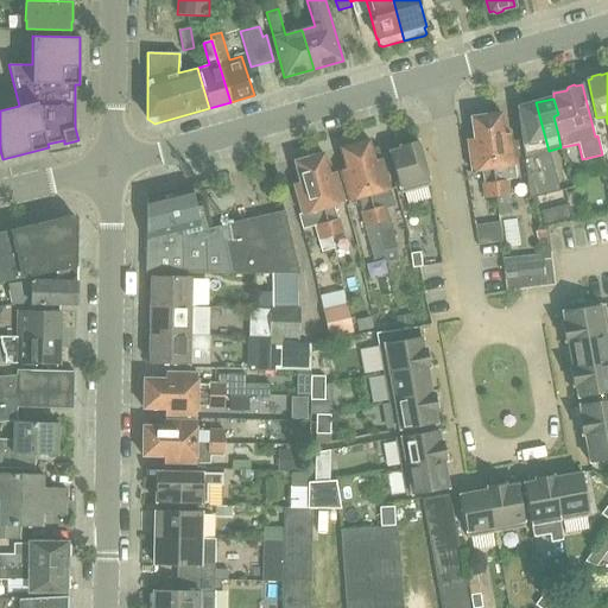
[(552,169),(549,151),(545,138),(536,102),(518,107),(527,175),(531,197),(559,191),(552,169)]
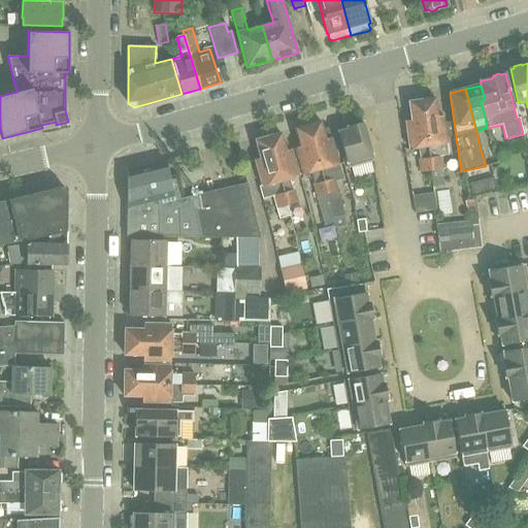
[(435,98),(422,100),(430,171),(441,169),(439,156),(448,155),(447,143),(446,137),(444,123),(443,117),(437,117),(435,98)]
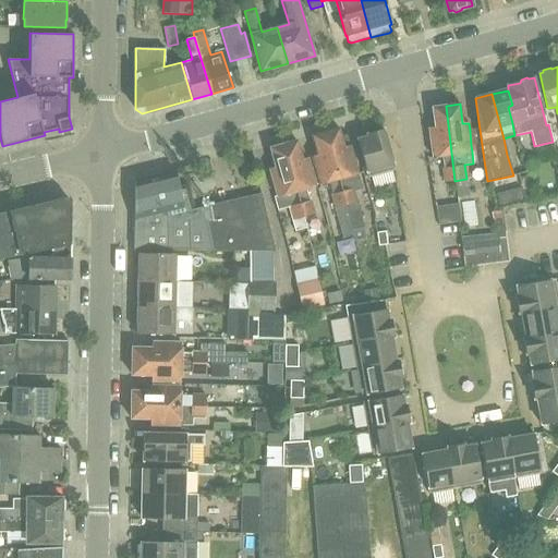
[(444,182),(455,181),(446,106),(433,108),(435,128),(429,128),(433,157),(443,156),(444,168),(443,168),(444,182)]
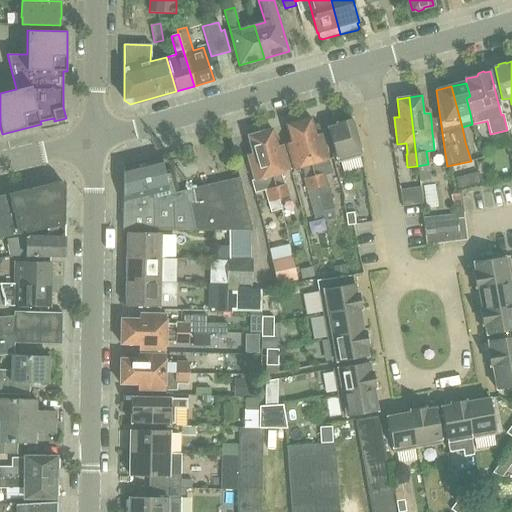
[(316,135),(311,117),(298,121),(317,188),(324,210),(334,208),(324,174),(332,172),(321,133),(316,135)]
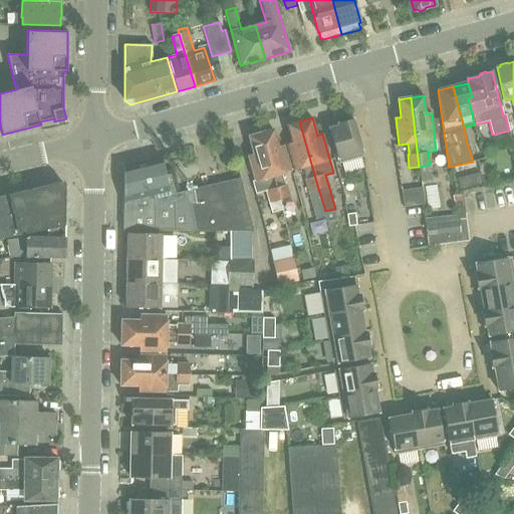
[(363,157),(353,118),(338,122),(338,125),(328,127),(338,164),(363,157)]
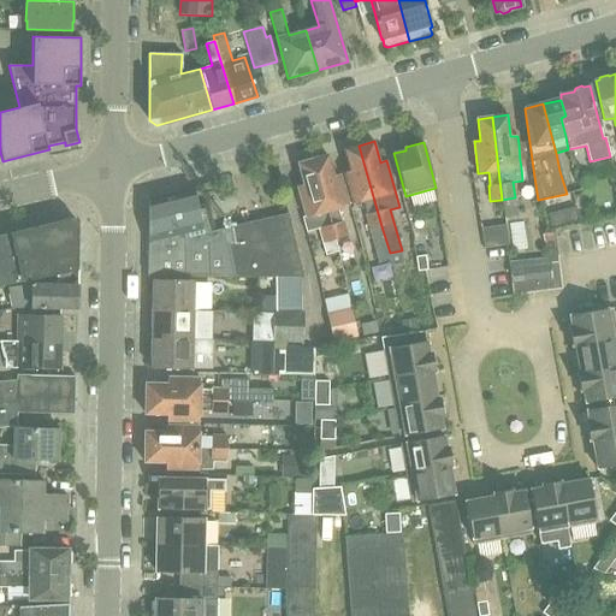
[(367,214),(366,214),(379,264),(391,260),(390,253),(381,226),(359,146),(344,149),(350,171),(344,172),(353,203),(363,201),(367,214)]
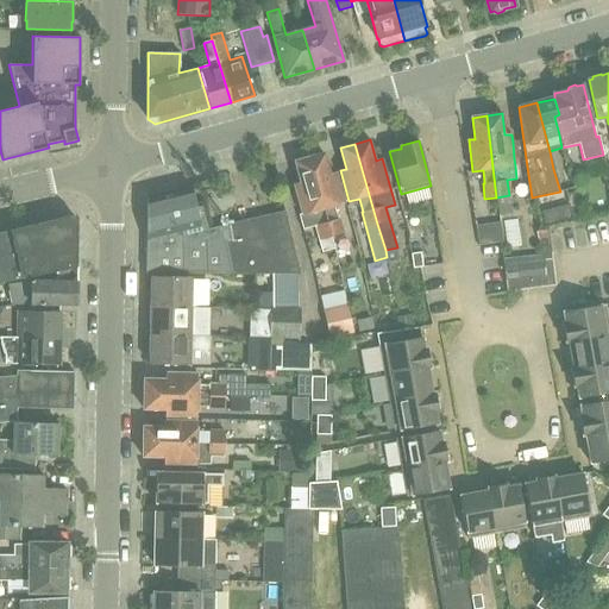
[(324,154),(308,157),(331,237),(344,233),(339,219),(337,219),(333,206),(344,203),(336,173),(330,174),(324,154)]
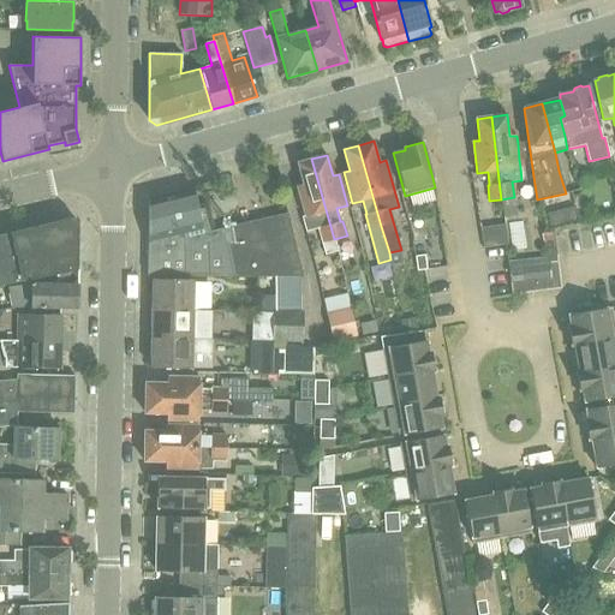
[(334,239),(311,159),(297,163),(303,184),(297,186),(305,218),(302,219),(305,231),(316,228),(323,255),(338,250),(334,239)]
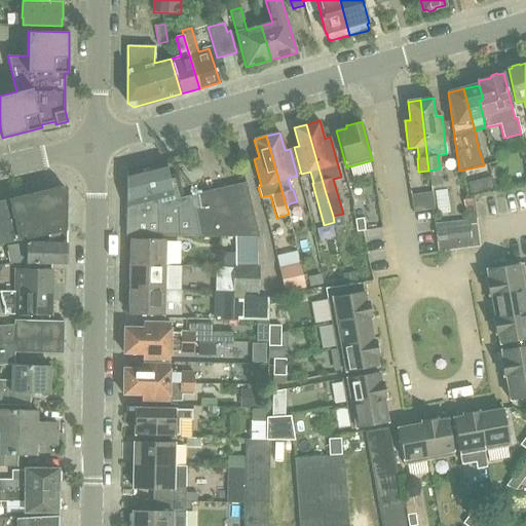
[(258,236),(246,184),(212,192),(212,190),(183,197),(178,174),(168,176),(165,160),(128,168),(126,168),(125,214),(125,235),(258,236)]
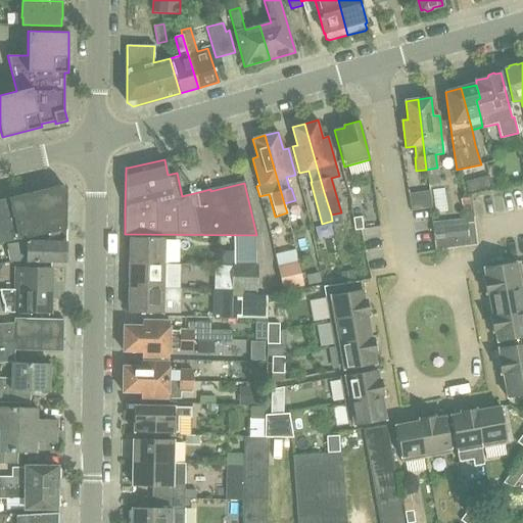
[(488,176),(477,178),(480,189),(490,186),(488,176)]
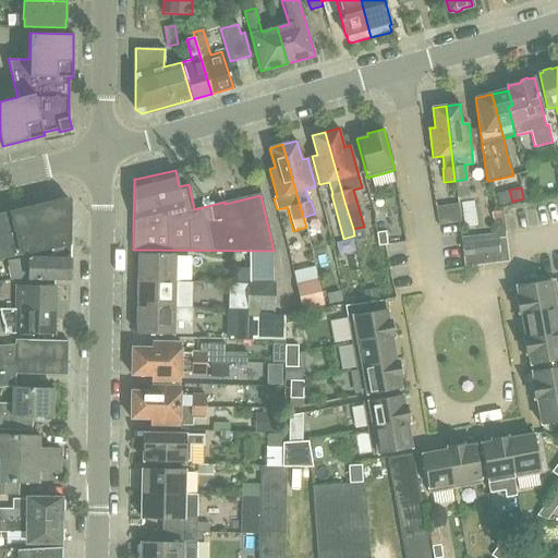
[(0,258),(3,258),(52,250),(70,245),(71,203),(64,198),(0,213),(0,258)]
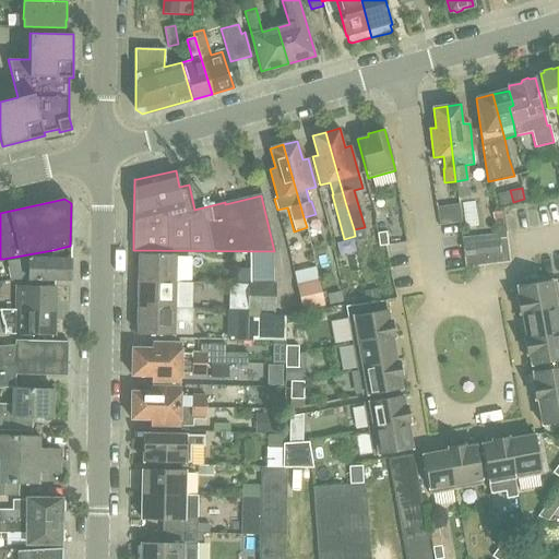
[(459,203),(437,206),(440,225),(462,222),(459,203)]
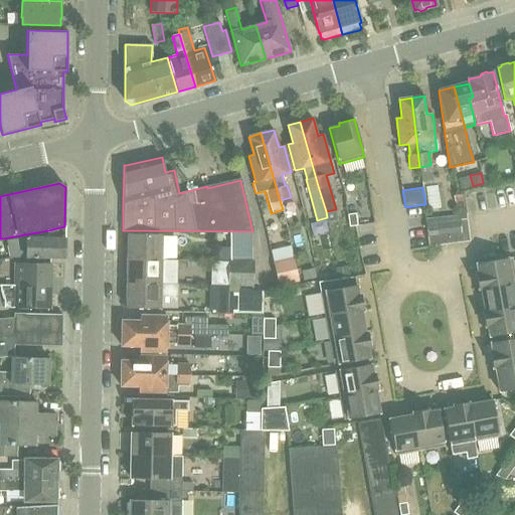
[(349,226),(357,225),(356,213),(347,214),(349,226)]
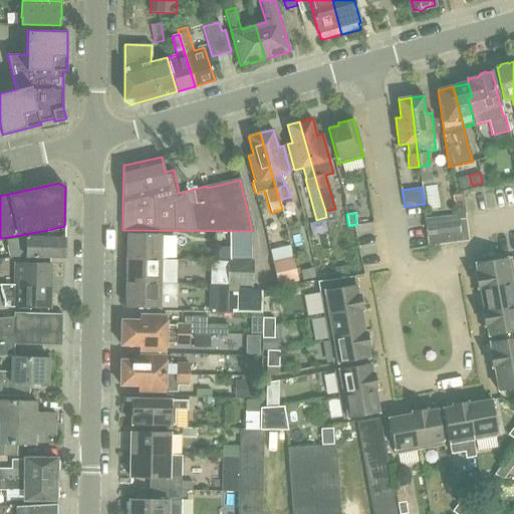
[(426,221),(429,244),(469,239),(466,221),(460,221),(459,218),(434,220),(426,221)]
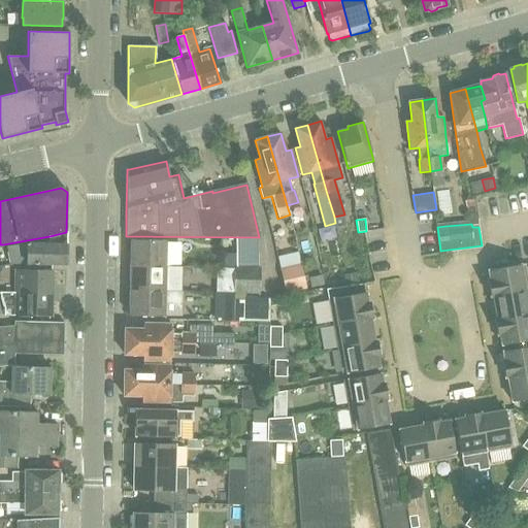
[(66,232),(50,236),(48,244),(28,243),(7,246),(10,264),(28,264),(65,265),(66,244),(65,244),(66,232)]
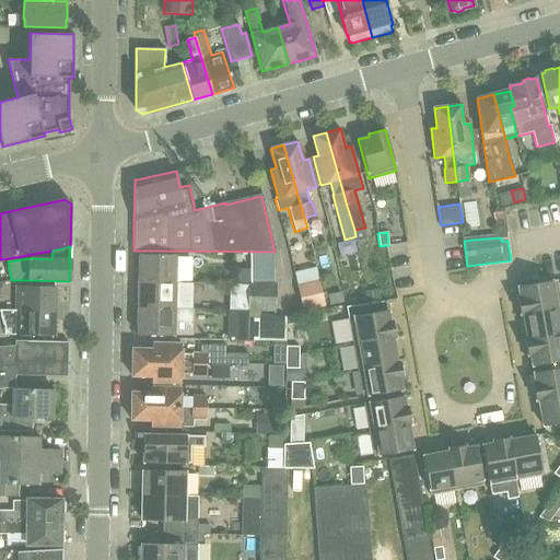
[(238,284),(249,284),(272,286),(272,253),(251,253),(251,266),(238,269),(238,284)]
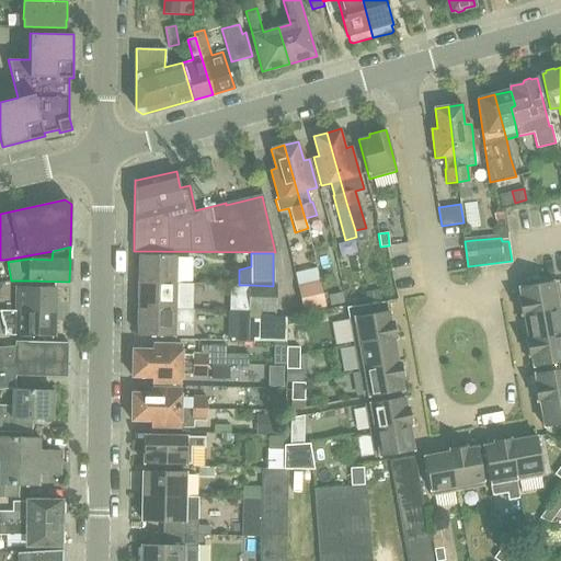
[(138,281),(176,282),(176,255),(138,255),(138,281)]
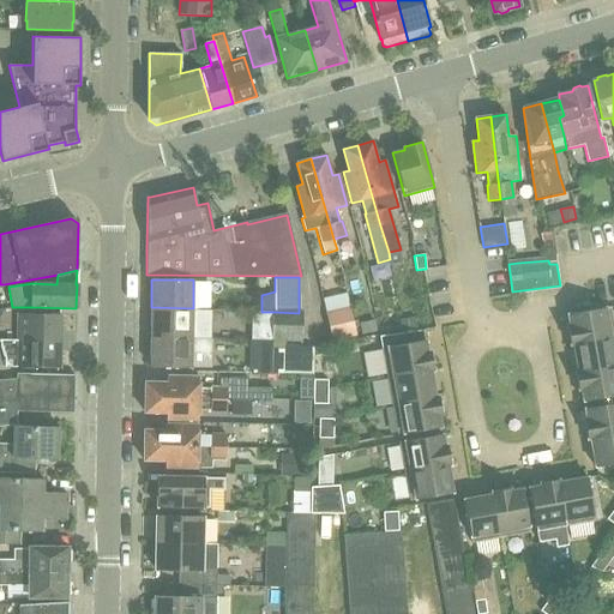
[(349,306),(324,312),(331,342),(355,337),(349,306)]
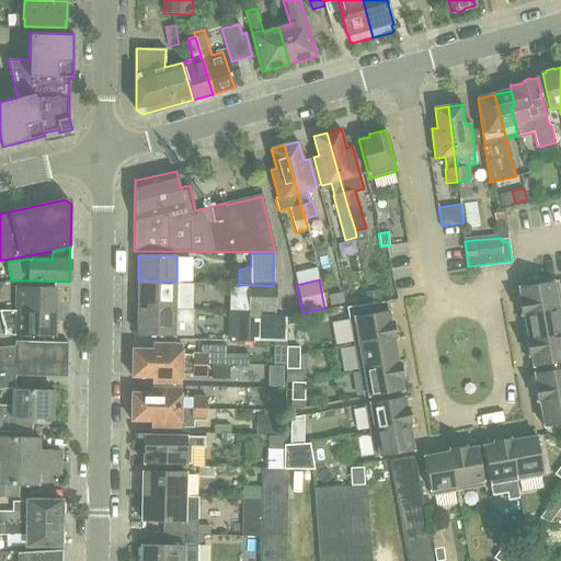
[(560,307),(560,296),(558,279),(518,287),(521,298),(518,298),(521,315),(560,307)]
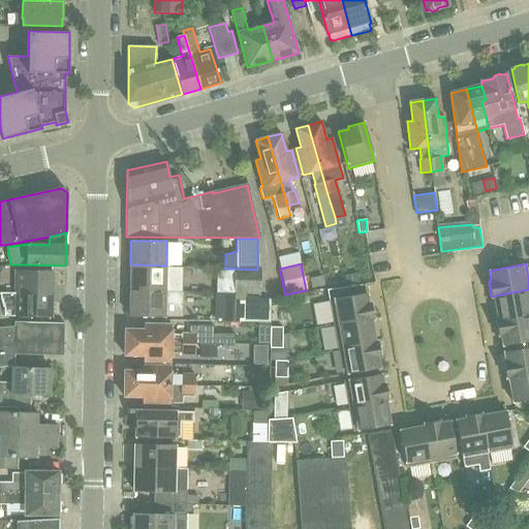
[(130,265),(129,290),(165,291),(166,276),(176,276),(176,267),(166,266),(130,265)]
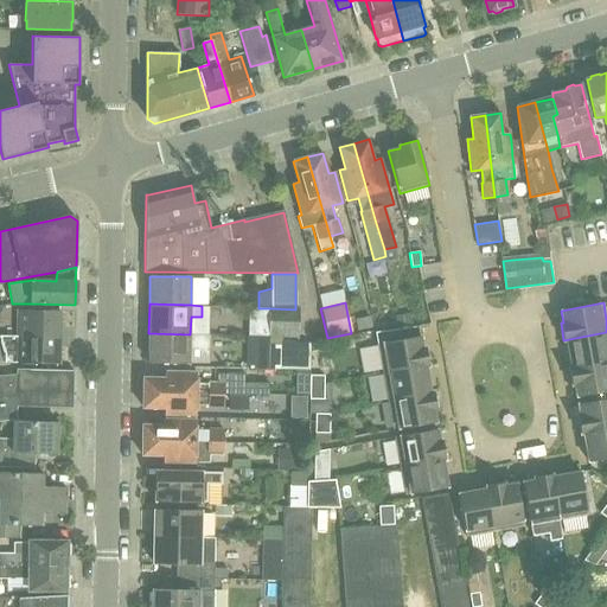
[(295,310),(270,308),(269,337),(299,337),(299,323),(295,323),(295,310)]
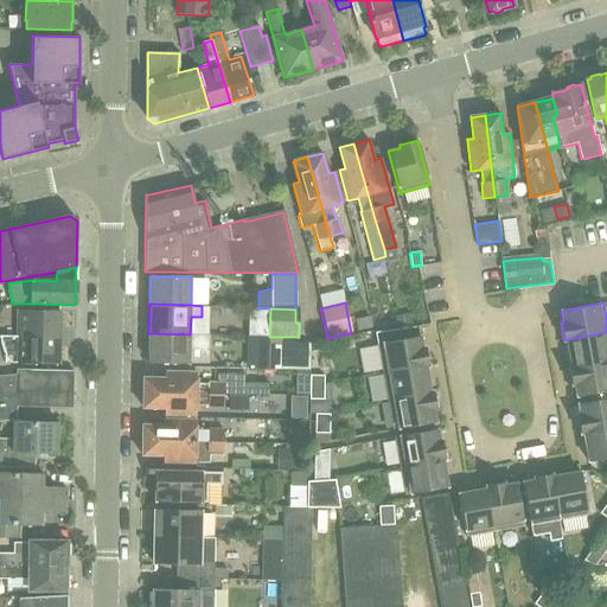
[(18,337),(61,338),(62,312),(19,311),(18,337)]
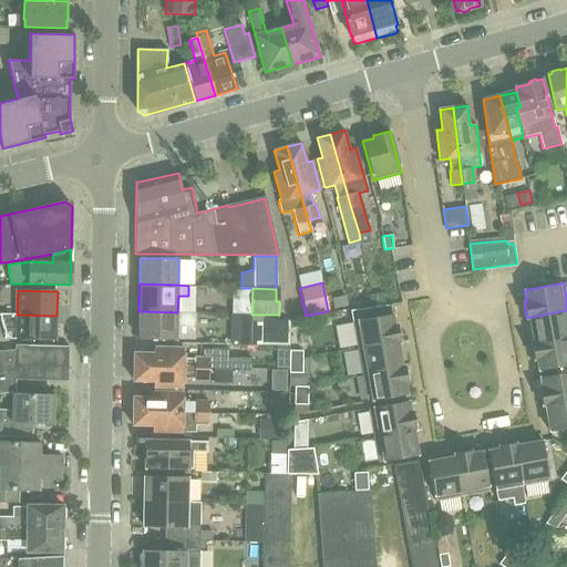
[(346,296),(332,298),(334,309),(348,306),(346,296)]
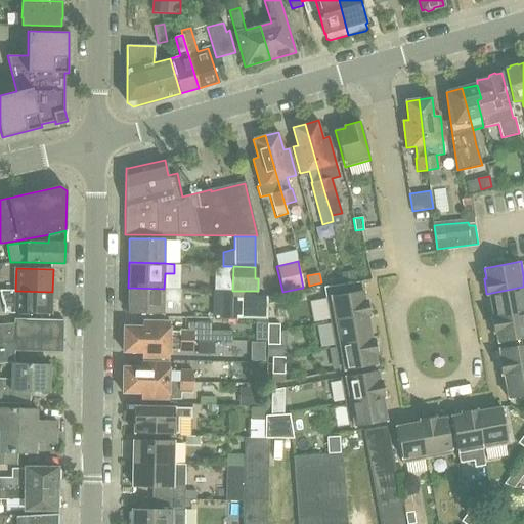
[(331,321),(369,314),(367,300),(364,300),(361,281),(360,281),(324,287),(331,321)]
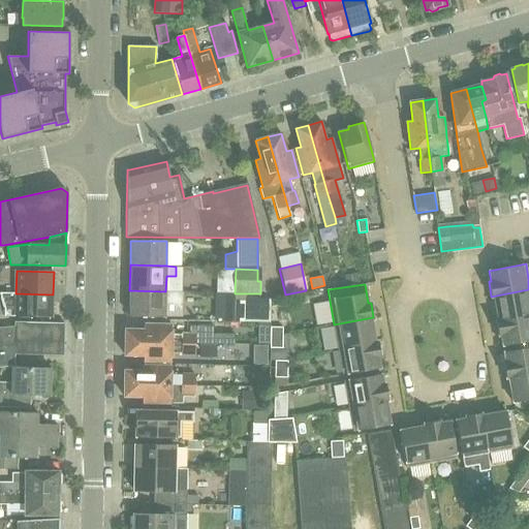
[(495,320),(496,321),(528,314),(528,289),(491,297),(491,298),(494,297),(498,319),(495,320)]
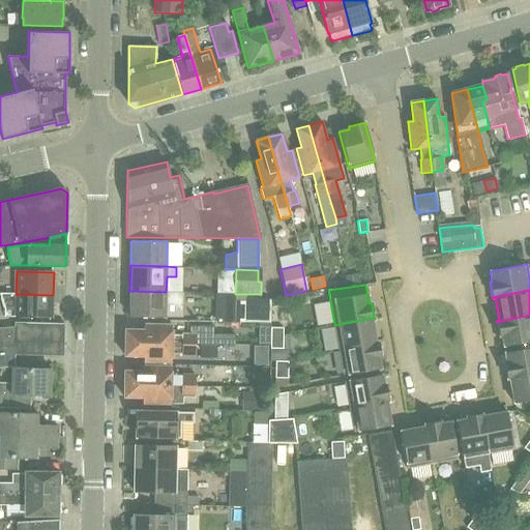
[(129,291),(129,316),(166,317),(183,317),(184,292),(166,292),(129,291)]
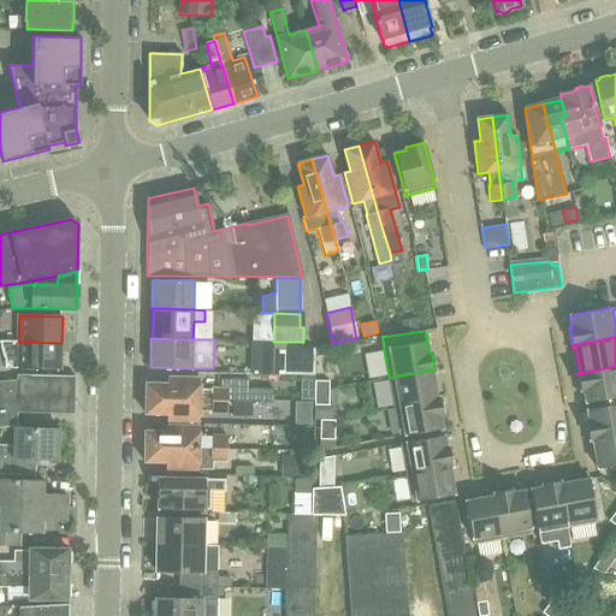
[(61,343),(18,342),(1,342),(7,359),(7,368),(61,369),(61,343)]
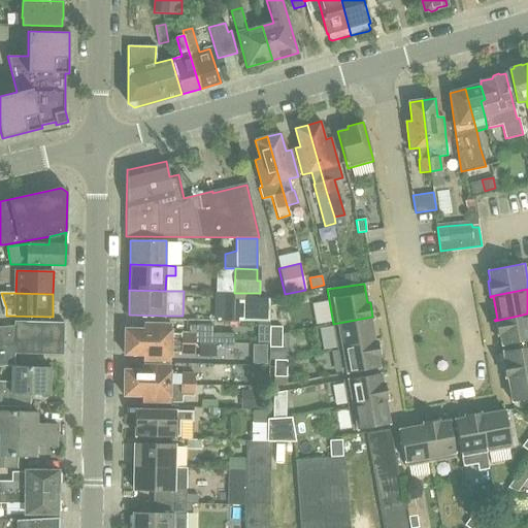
[(269,322),(270,298),(244,297),(244,304),(233,304),(232,321),(269,322)]
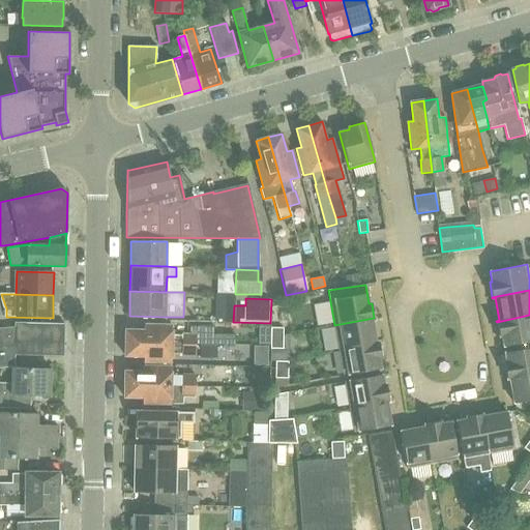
[(529,315),(497,322),(499,336),(502,336),(503,347),(529,341),(529,315)]
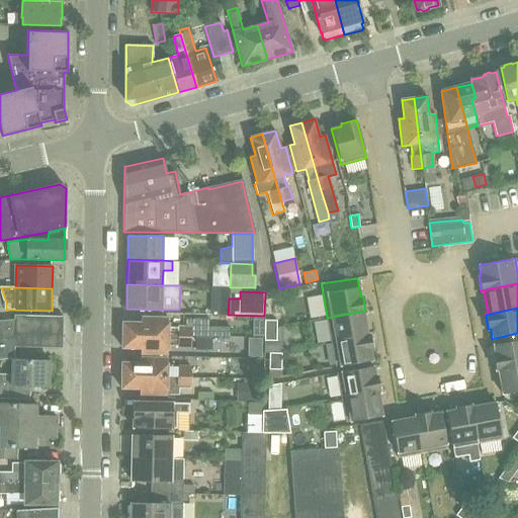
[(327,318),(331,342),(369,335),(369,334),(367,335),(363,313),(365,312),(365,311),(327,318)]
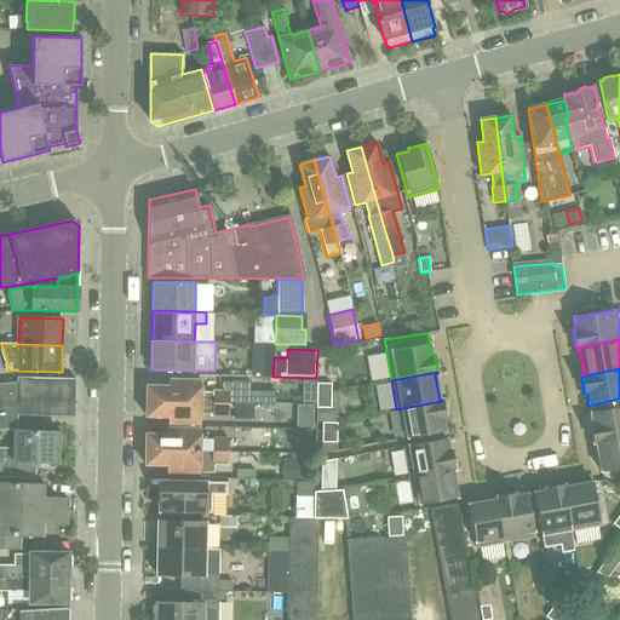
[(17,415),(74,417),(75,379),(17,377),(17,383),(0,384),(0,429),(17,426),(17,415)]
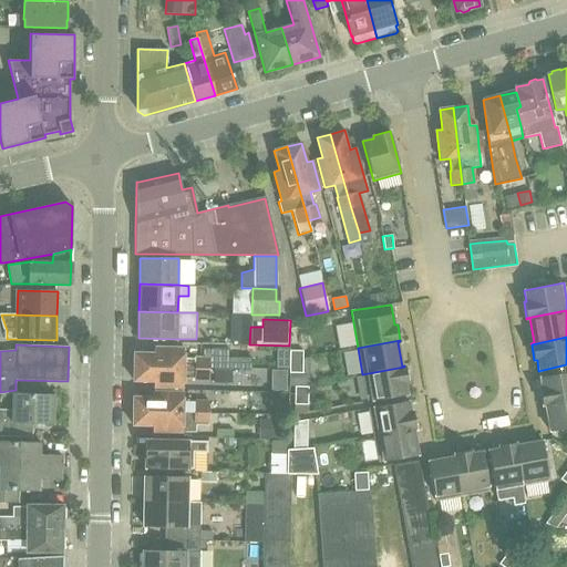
[(134,352),(134,368),(209,369),(213,369),(232,369),(240,369),(240,358),(228,358),(228,349),(203,349),(203,357),(195,357),(195,358),(184,358),(184,348),(154,348),(154,353),(134,352)]
